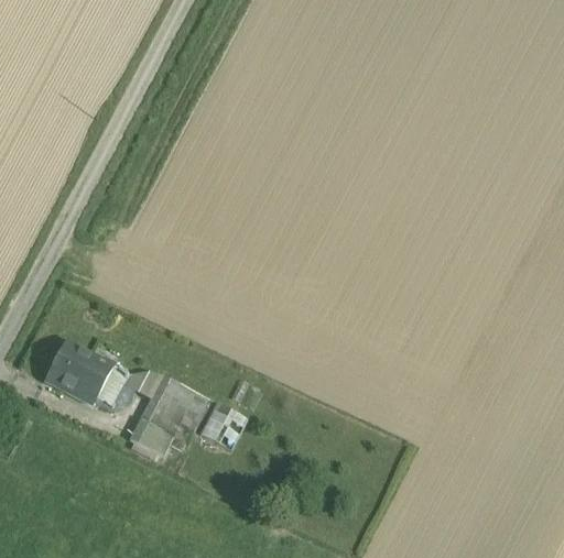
[(129,373),(67,340),(46,379),(93,403),(95,400),(110,407),(123,383),(129,373)]
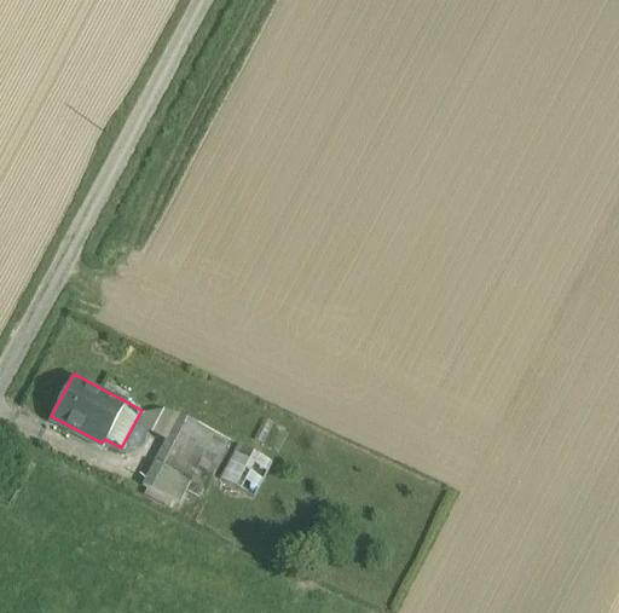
[(142,410),(136,421),(166,438),(179,411),(163,408),(142,410)]
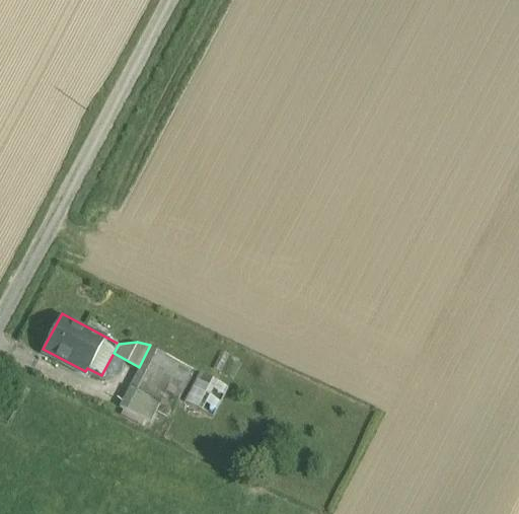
[(194,366),(150,344),(150,345),(139,367),(129,385),(160,401),(162,399),(173,406),(194,366)]
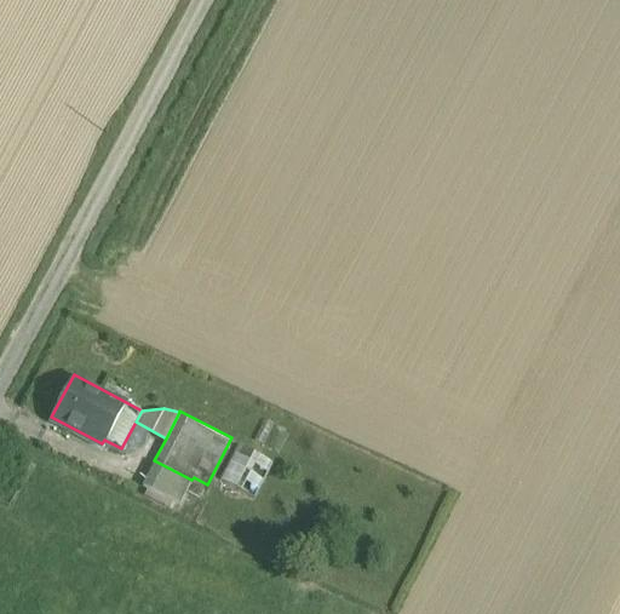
[(275,460),(241,442),(222,476),(257,495),(275,460)]
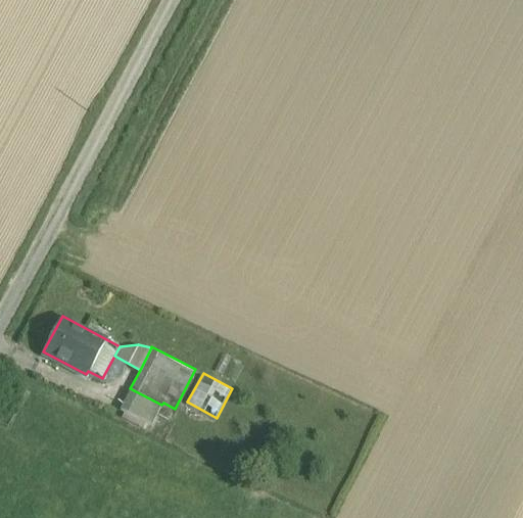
[(161,405),(130,388),(120,408),(152,424),(161,405)]
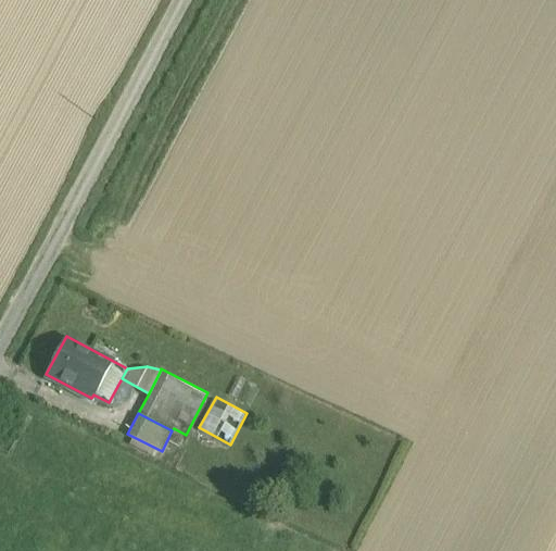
All buildings are outlined.
